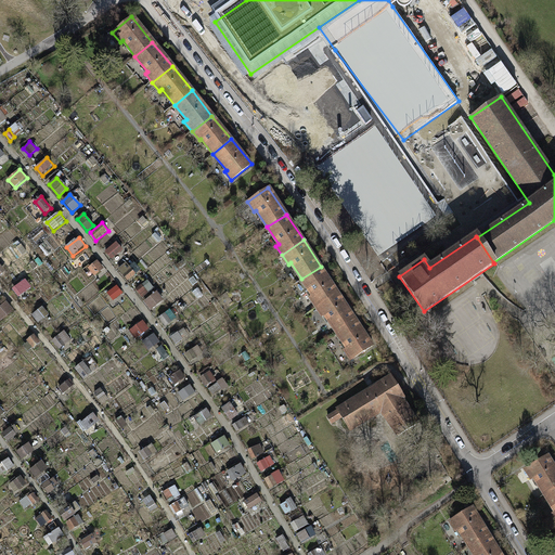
[(117,243),(106,250),(113,259),(124,250),(117,243)]
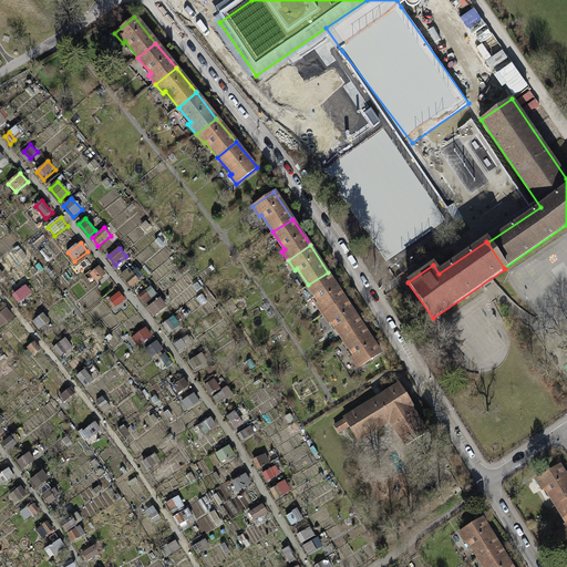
[(102,266),(91,275),(98,282),(107,274),(102,266)]
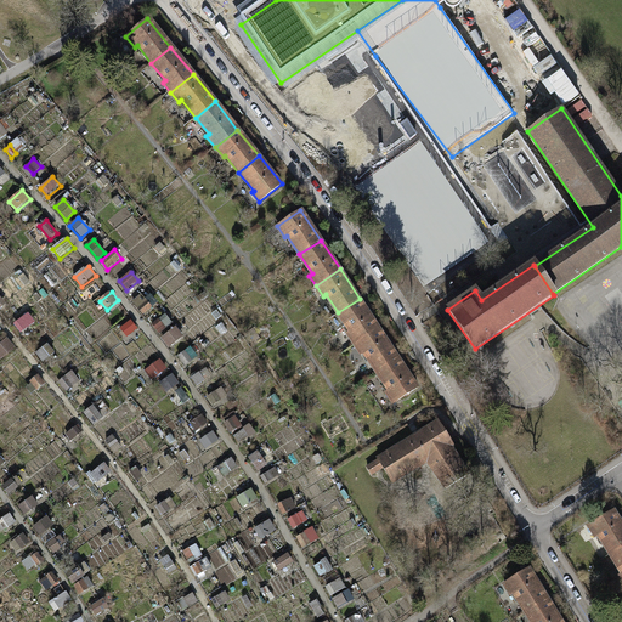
[(141,295),(133,304),(143,316),(152,307),(141,295)]
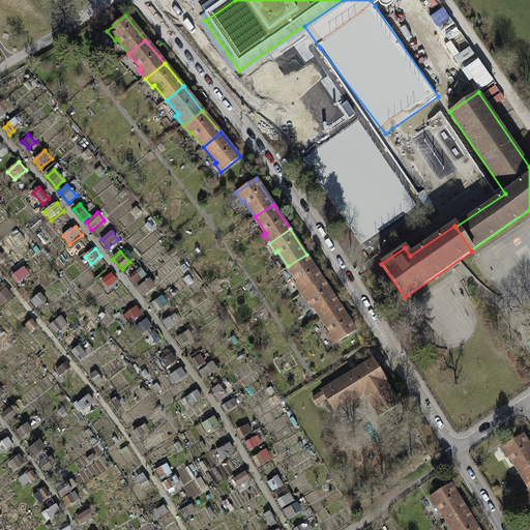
[(301,293),(323,280),(306,255),(288,266),(298,283),(295,284),(301,293)]
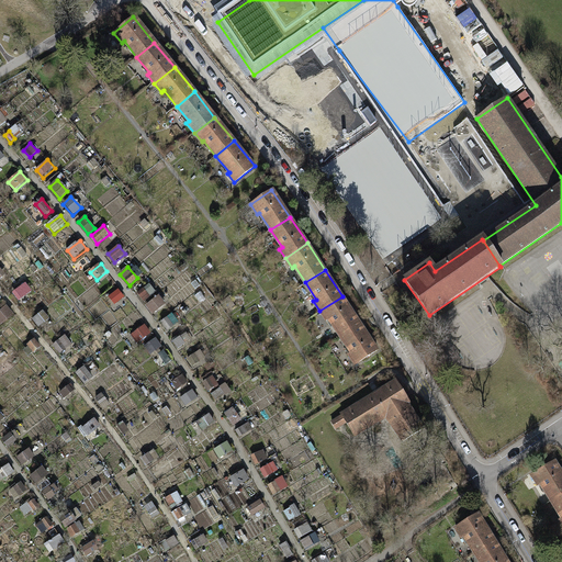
[(148,284),(138,293),(144,301),(155,293),(148,284)]
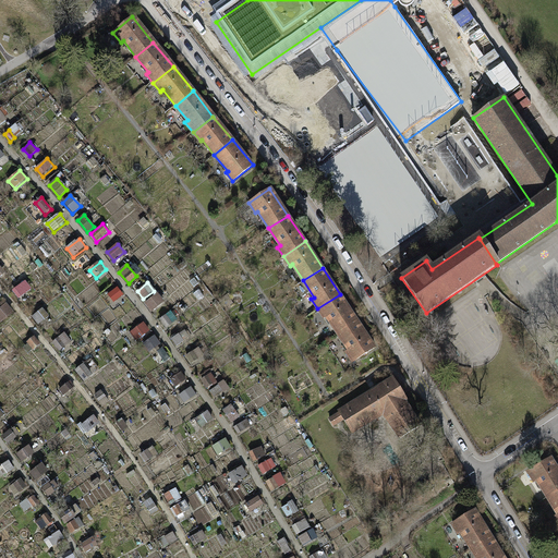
[(119,287),(108,295),(114,303),(125,295),(119,287)]
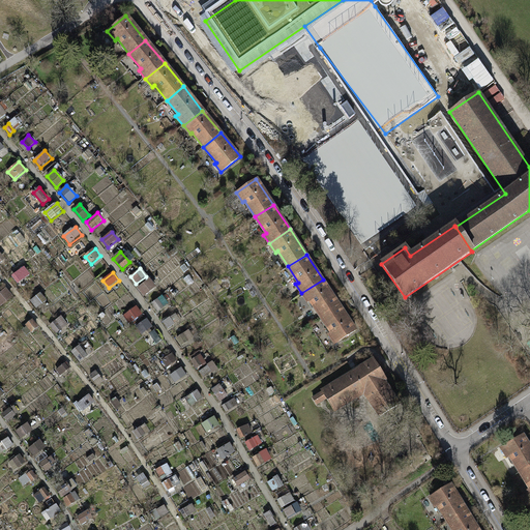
[(149,280),(139,288),(144,295),(154,287),(149,280)]
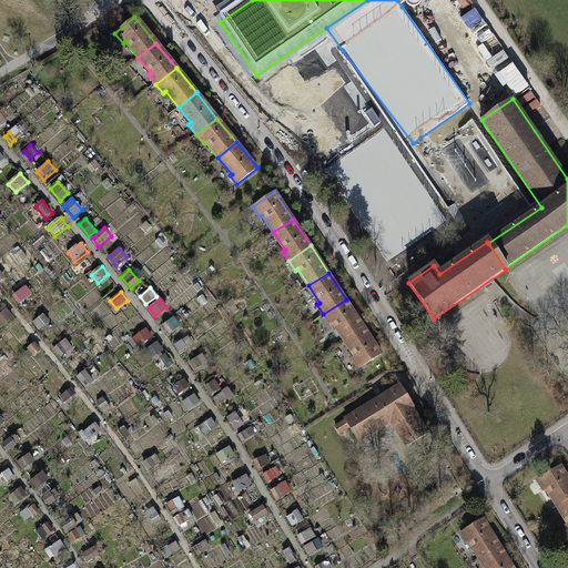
[(344,340),(363,327),(346,300),(323,314),(330,324),(332,322),(344,340)]
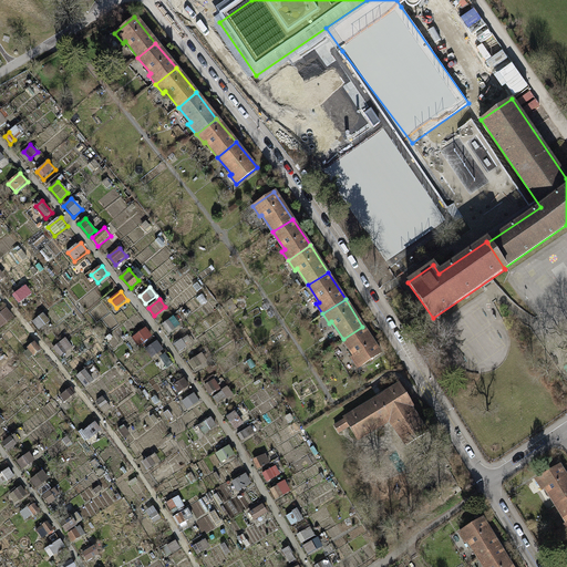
[(7,310),(0,315),(0,323),(2,327),(13,318),(7,310)]
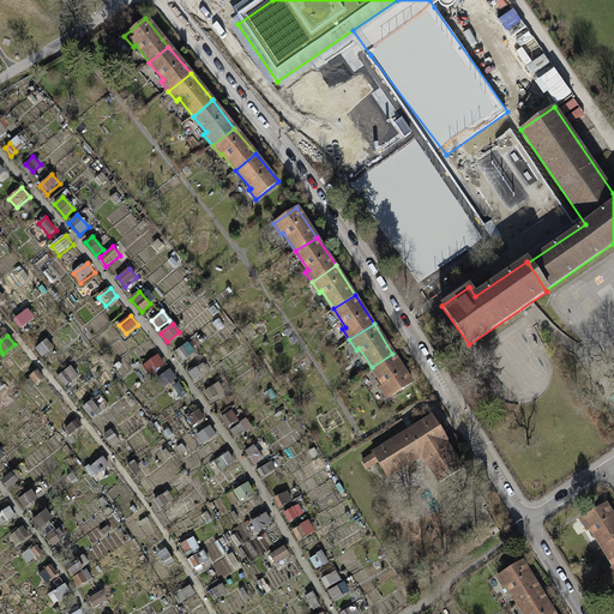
[(48,339),(36,349),(43,357),(55,348),(48,339)]
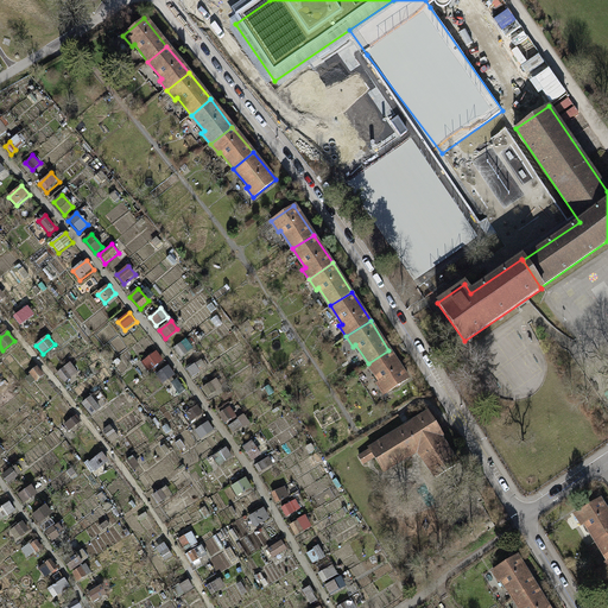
[(185,341),(173,349),(181,359),(192,349),(185,341)]
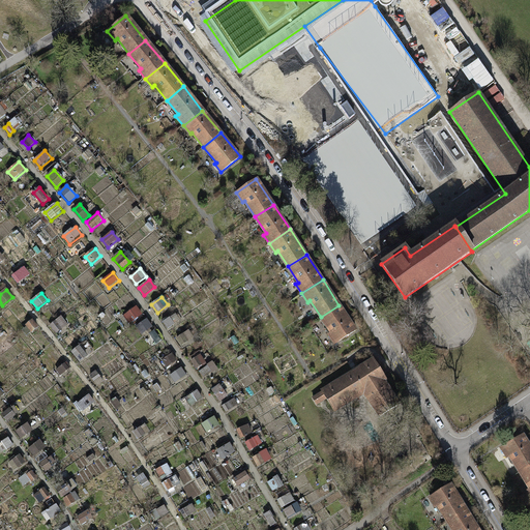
[(339,305),(321,317),(331,333),(329,334),(334,344),(356,330),(339,305)]
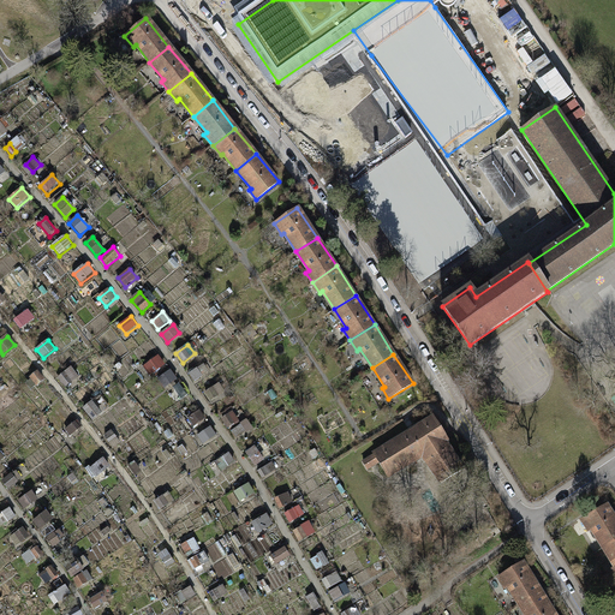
[(159,356),(144,368),(151,376),(166,364),(159,356)]
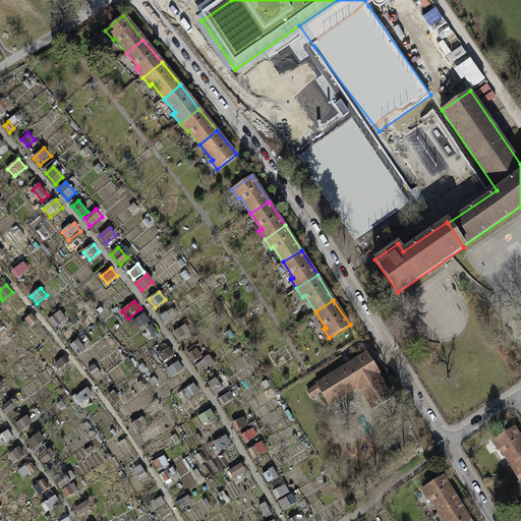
[(170,309),(160,317),(166,325),(176,316),(170,309)]
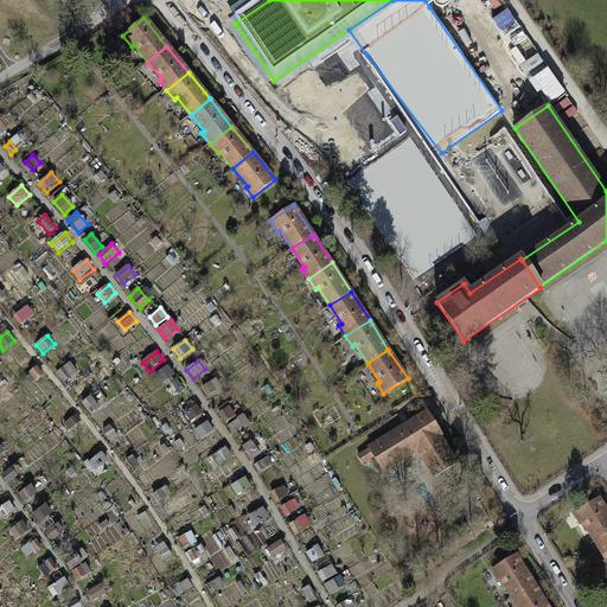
[(70,364),(58,374),(64,382),(76,372),(70,364)]
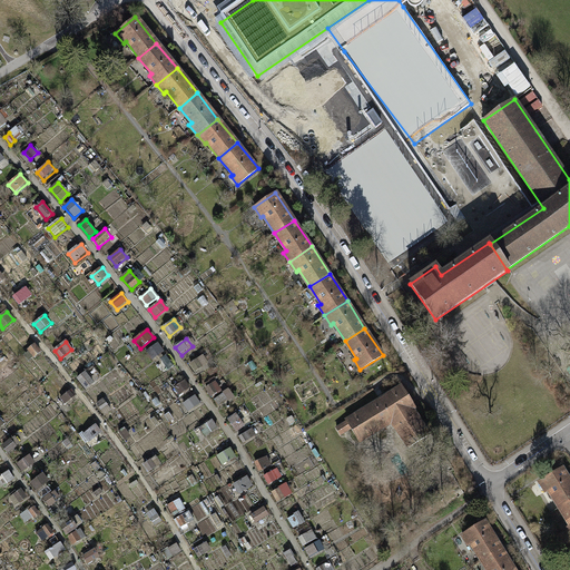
[(158,343),(147,352),(154,360),(165,351),(158,343)]
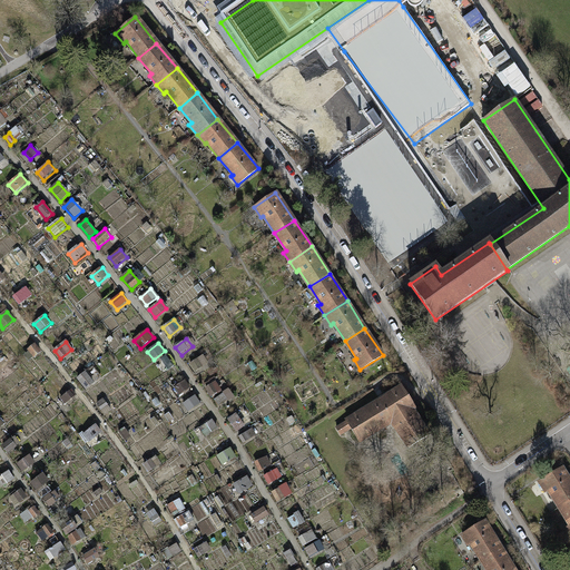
[(36,345),(29,351),(36,357),(42,352),(36,345)]
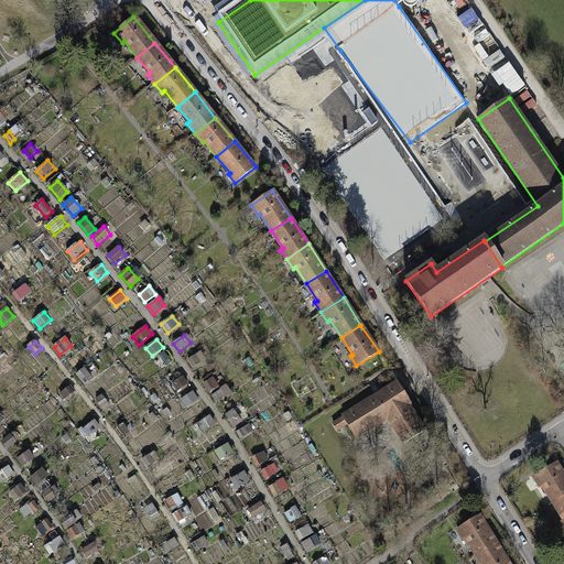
[(201,353),(190,361),(196,369),(207,360),(201,353)]
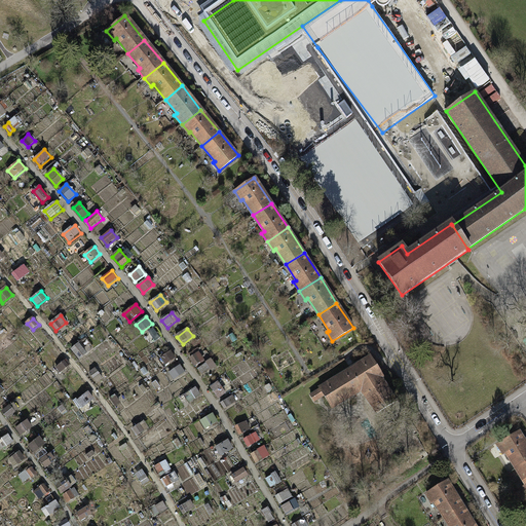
[(72,349),(80,360),(87,354),(80,343),(72,349)]
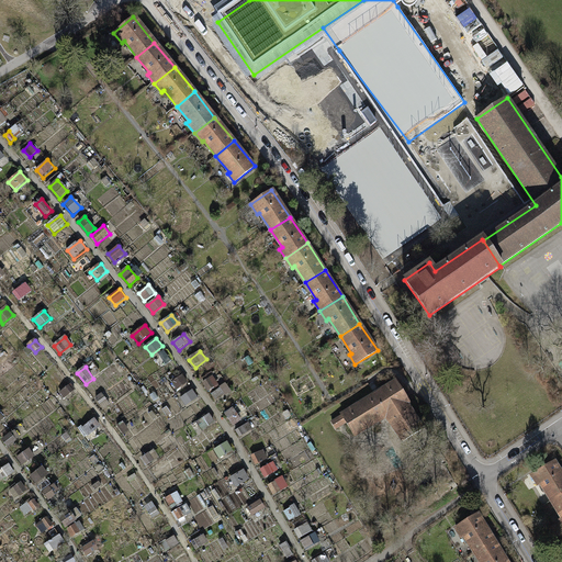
[(182,375),(171,384),(178,392),(189,383),(182,375)]
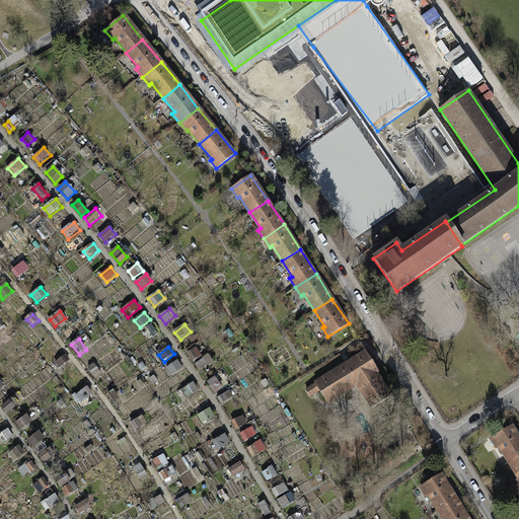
[(197,347),(187,355),(193,362),(203,355),(197,347)]
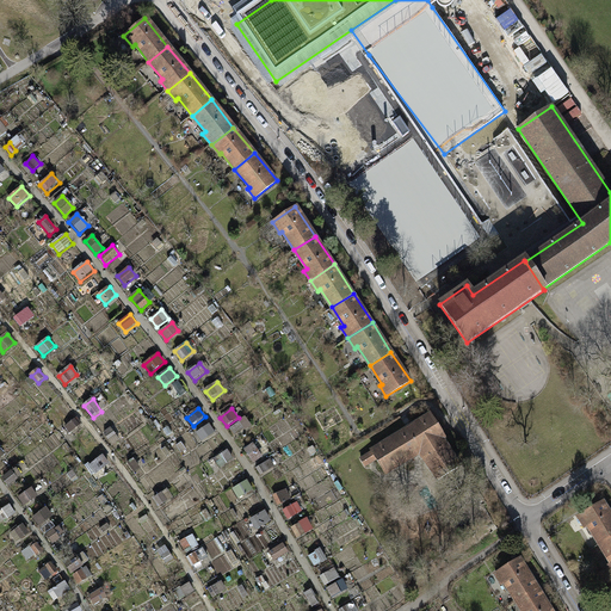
[(399,433),(360,457),(365,466),(376,458),(386,473),(420,451),(438,480),(460,467),(442,439),(445,437),(432,417),(401,437),(399,433)]
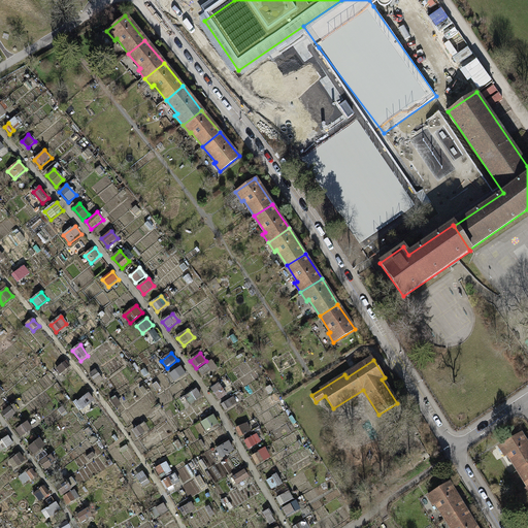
[(67,361),(57,369),(61,374),(71,366),(67,361)]
